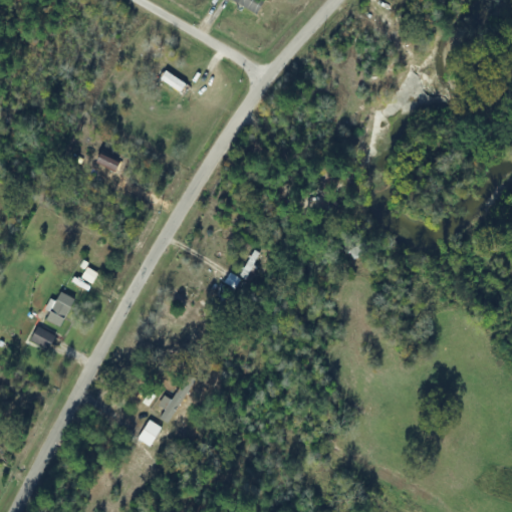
[(236,0),(258,11),(263,0),(236,0)]
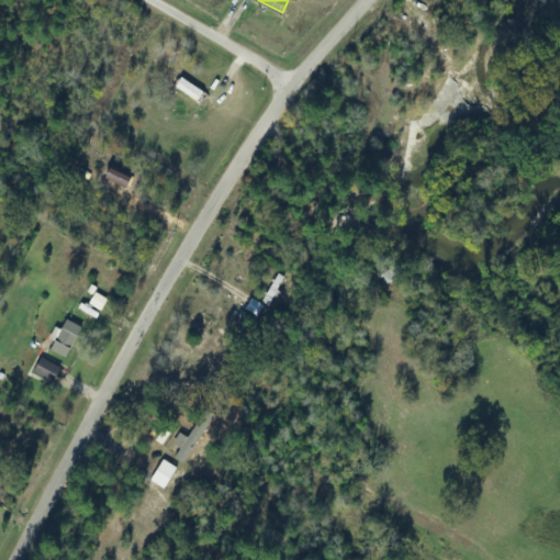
[(203,91),(177,75),(167,90),(193,107),(203,91)]
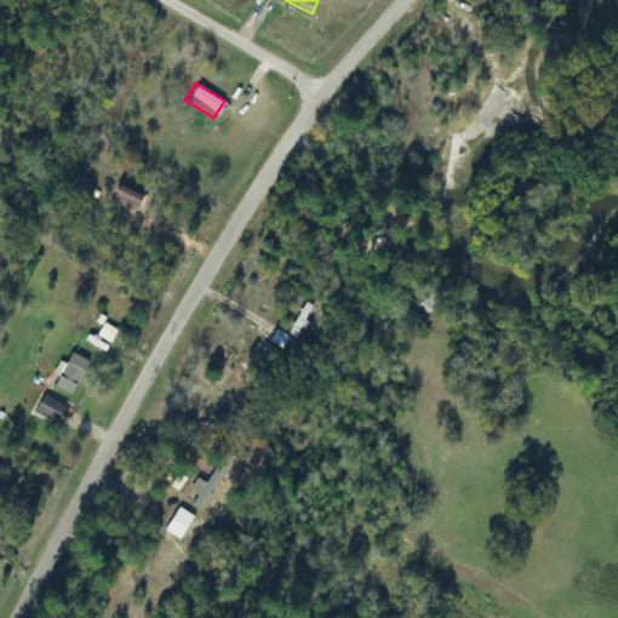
[(421,302),(428,312),(445,298),(438,289),(421,302)]
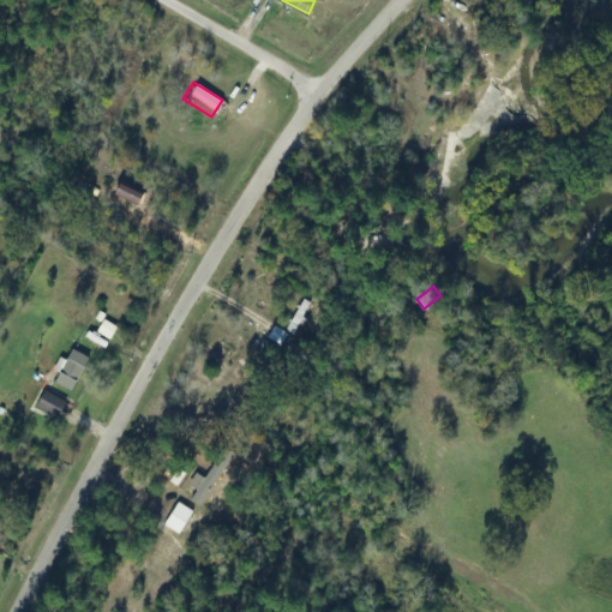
[(321,307),(303,298),(294,315),(301,318),(291,337),(301,343),(321,307)]
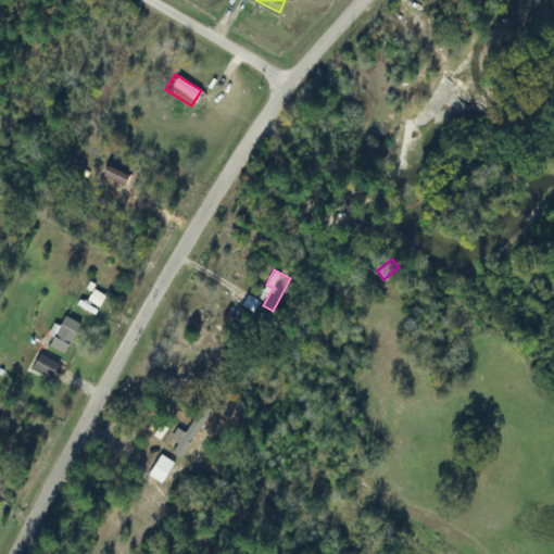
[(50,344),(66,353),(82,323),(64,314),(50,344)]
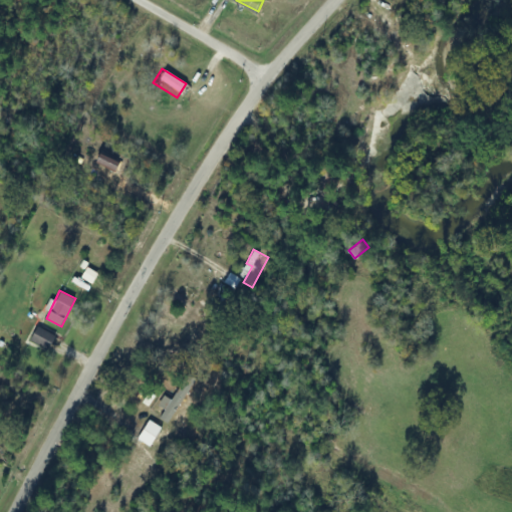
[(28,340),(46,350),(55,335),(36,325),(28,340)]
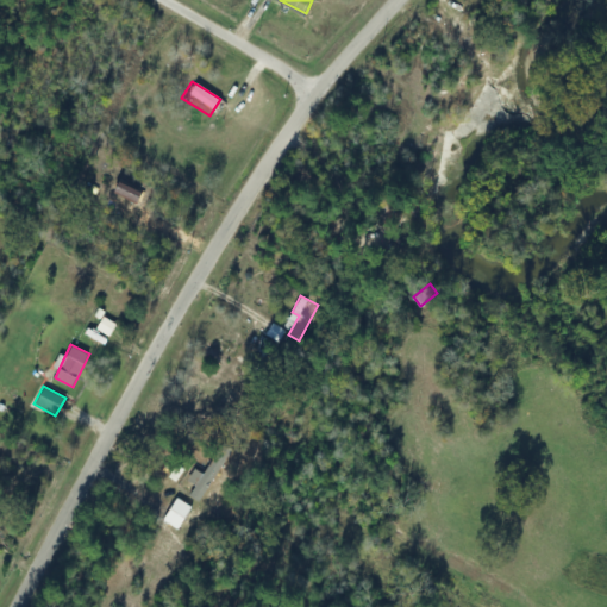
[(202,473),(198,468),(187,479),(196,487),(189,495),(193,498),(219,469),(212,463),(202,473)]
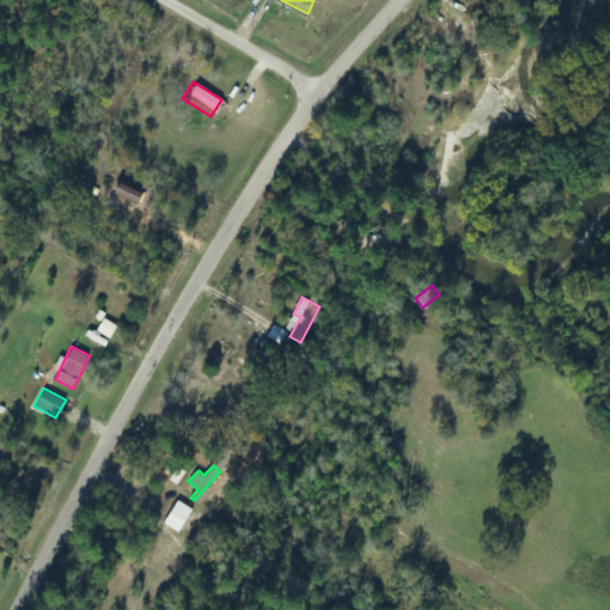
[(193,508),(178,499),(164,522),(180,531),(193,508)]
